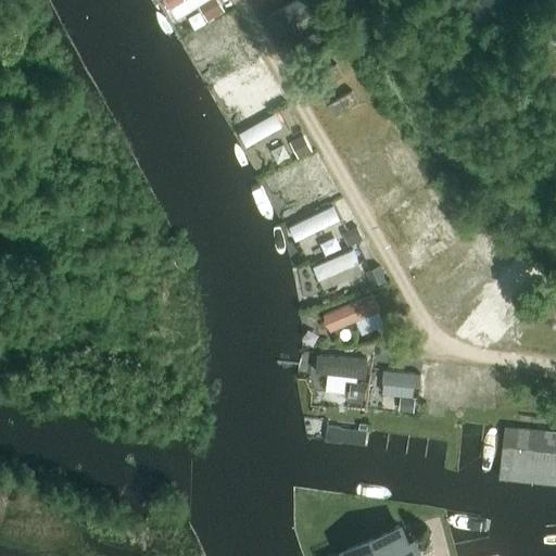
[(164,0),(176,19),(205,0),(164,0)]
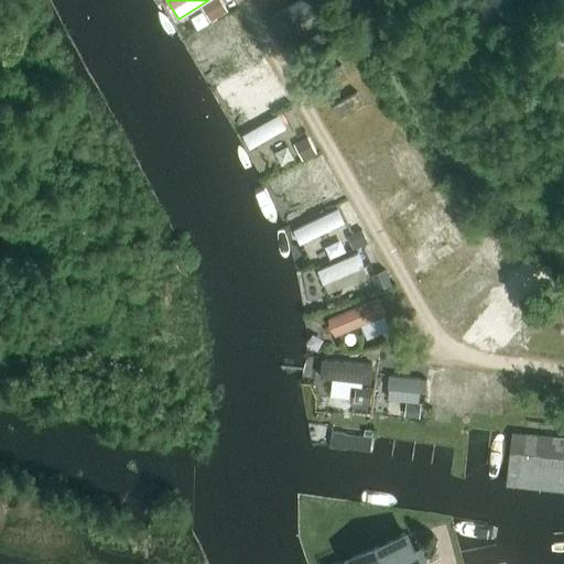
[(304,0),(273,18),(282,33),(324,10),(323,9),(317,0),(304,0)]
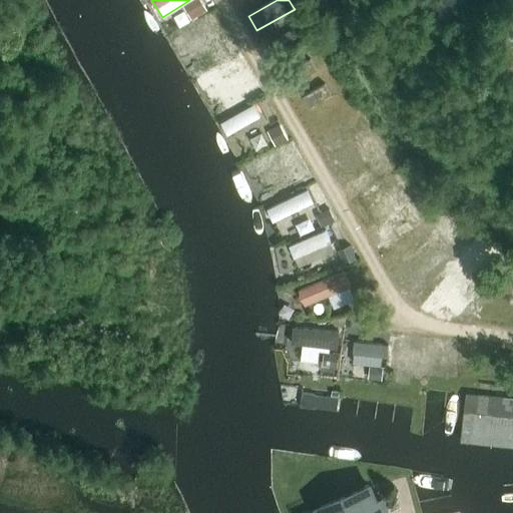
[(305,0),(289,0),(294,8),(307,1),(305,0)]
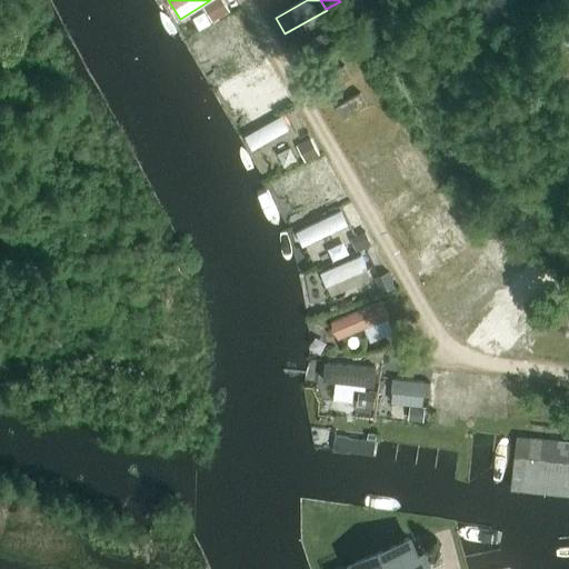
[(249,42),(238,15),(202,29),(213,58),(249,42)]
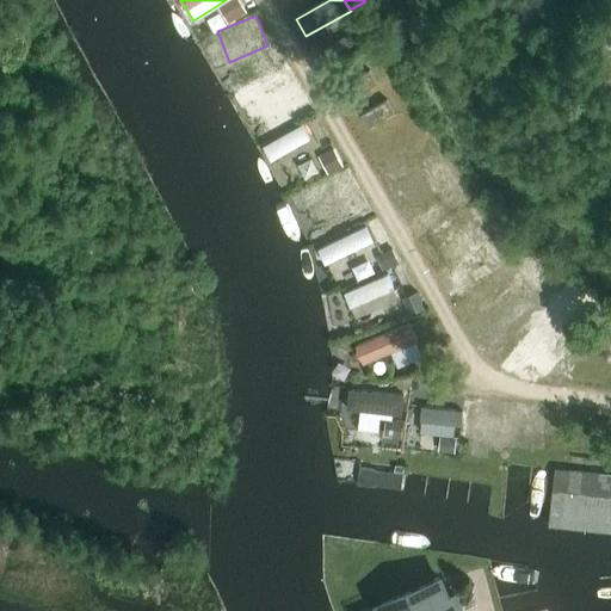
[(339,41),(326,49),(333,61),(346,54),(339,41)]
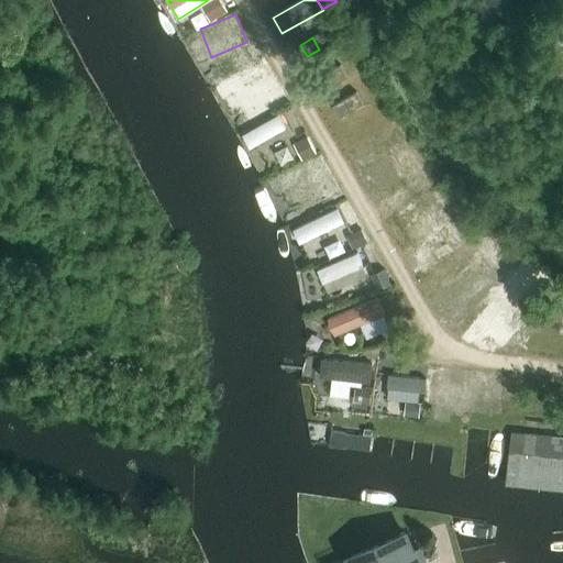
[(265,57),(220,84),(228,98),(273,72),(265,57)]
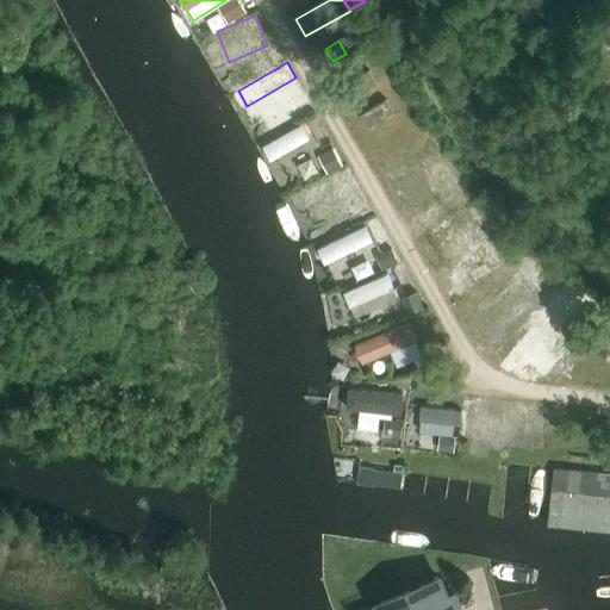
[(387,100),(361,114),(369,128),(396,113),(387,100)]
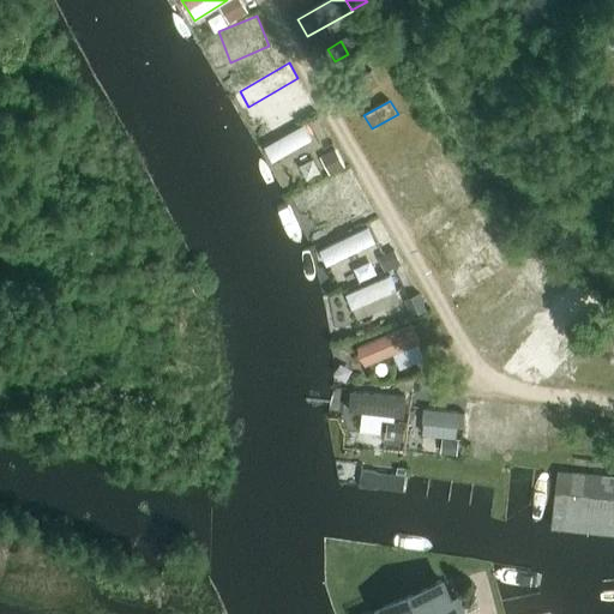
[(305,125),(266,146),(274,161),(313,139),(305,125)]
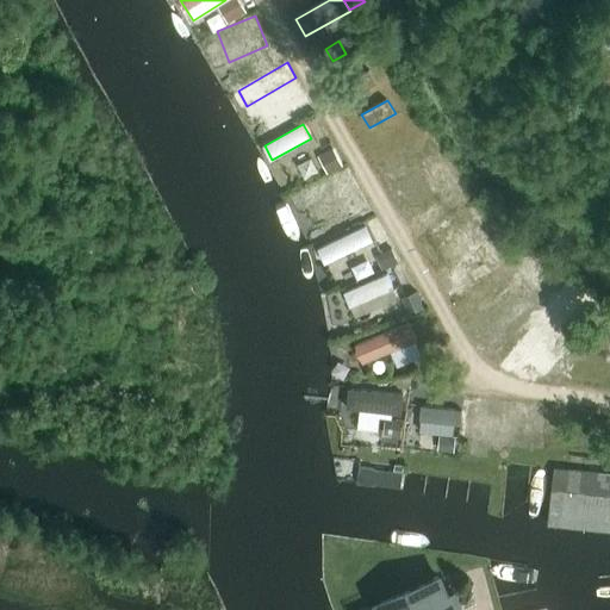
[(344,167),(335,149),(321,156),(330,174),(344,167)]
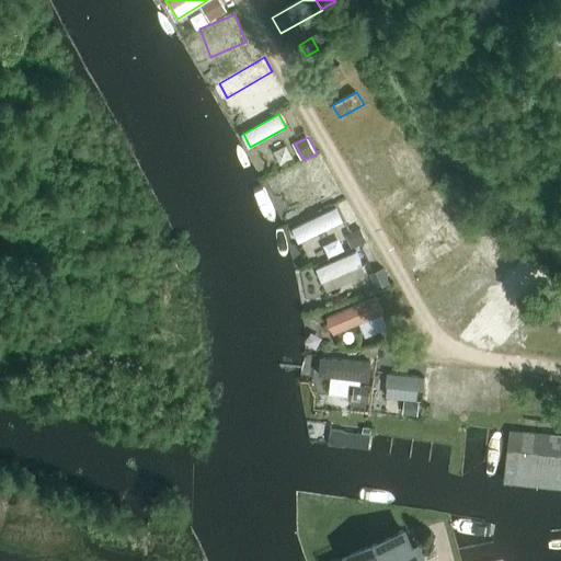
[(316,162),(276,171),(279,186),(319,176),(316,162)]
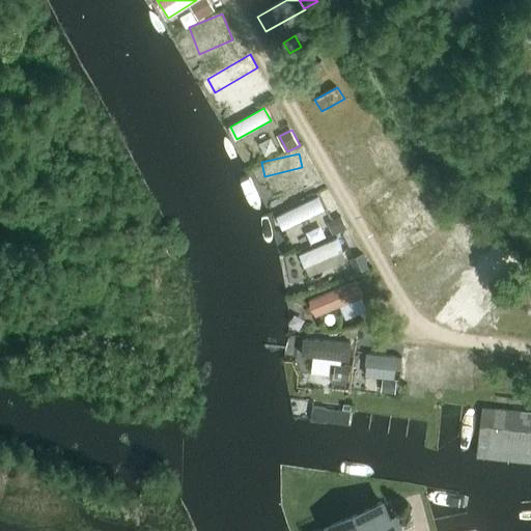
[(385,166),(391,179),(407,173),(400,160),(385,166)]
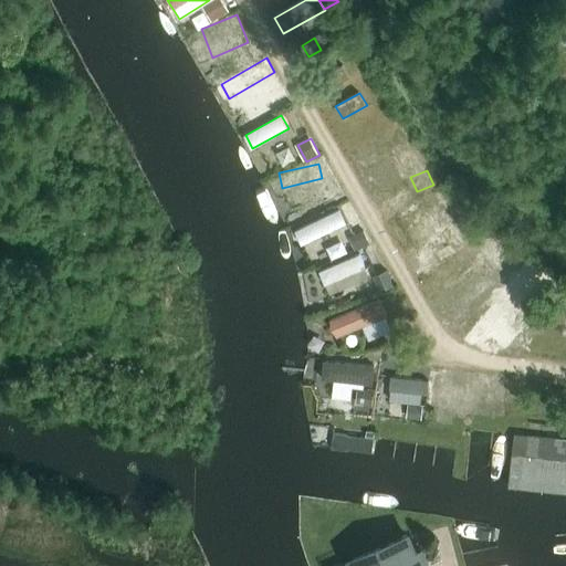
[(313,189),(321,207),(336,200),(329,182),(313,189)]
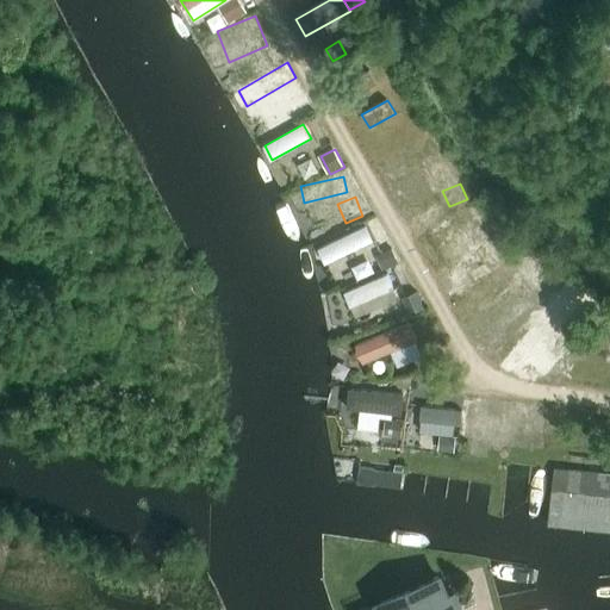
[(472,207),(429,235),(448,266),(470,251),(459,236),(480,221),(472,207)]
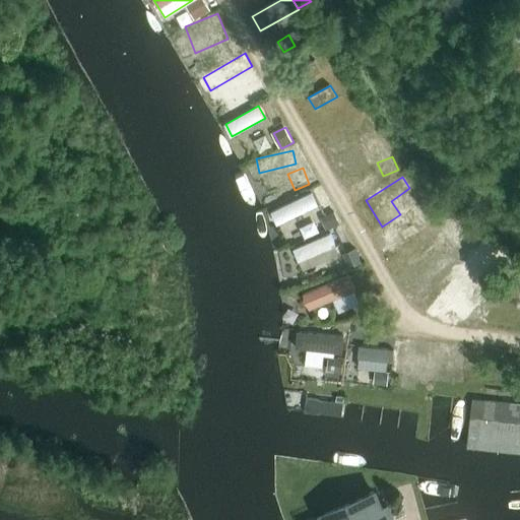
[(313,192),(272,211),(278,224),(319,205),(313,192)]
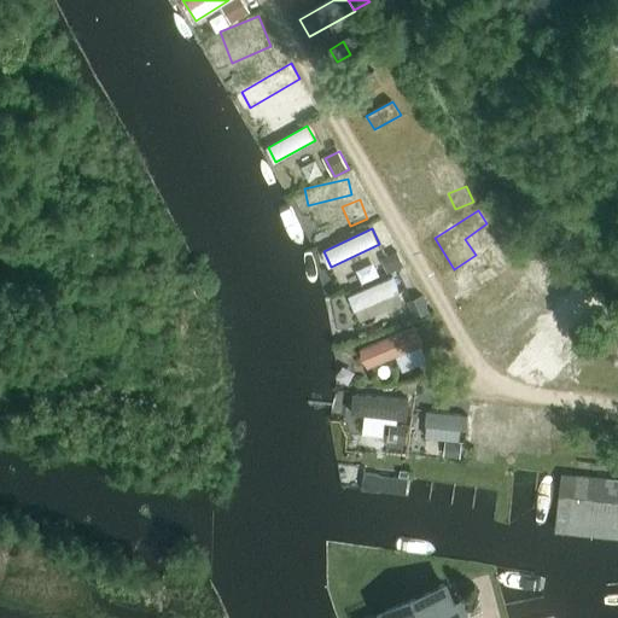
[(406,267),(398,254),(383,261),(390,275),(406,267)]
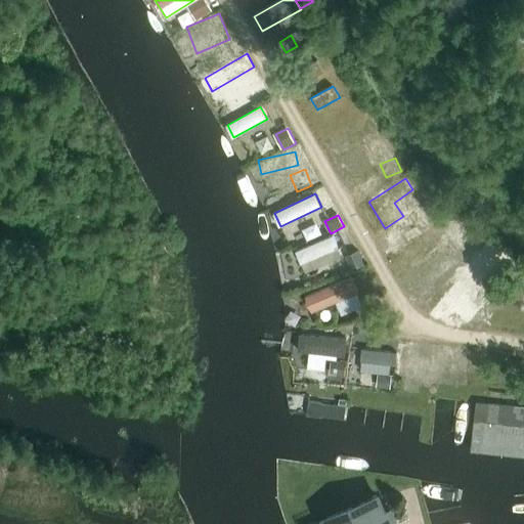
[(407,238),(431,227),(425,215),(401,226),(407,238)]
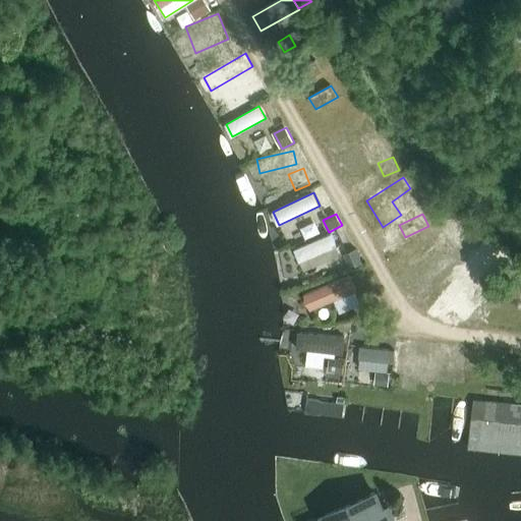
[(301,225),(289,230),(295,243),(307,237),(301,225)]
